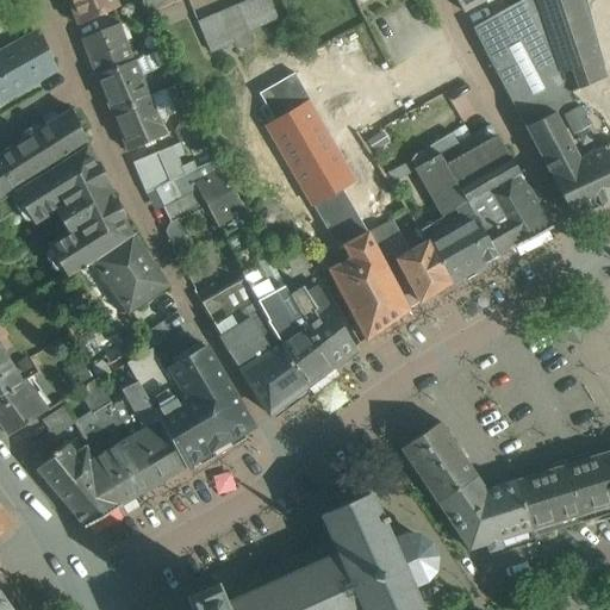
[(67,0),(78,25),(119,7),(116,0),(67,0)]
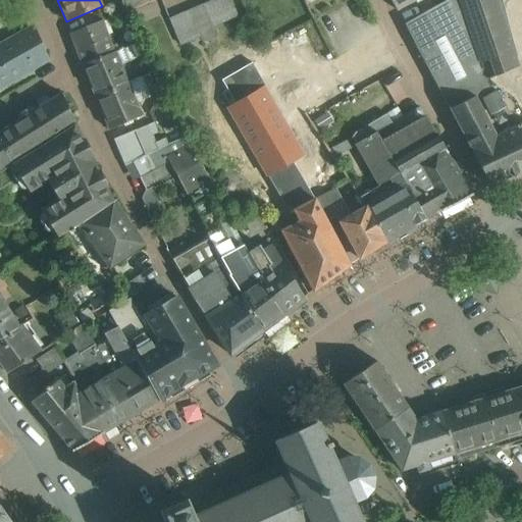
[(120,0),(124,11),(152,0),(120,0)]
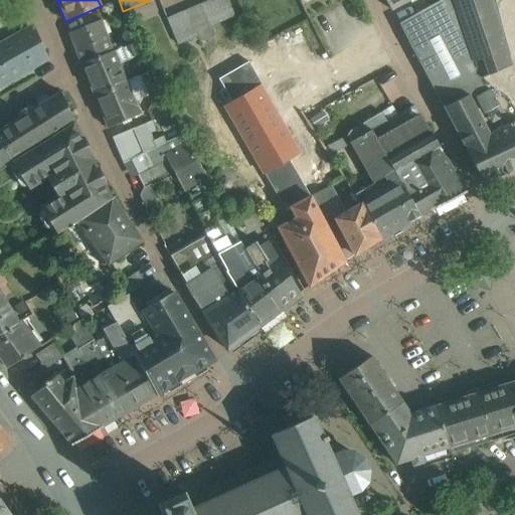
[(227,0),(209,0),(200,4),(209,26),(210,26),(234,16),(227,0)]
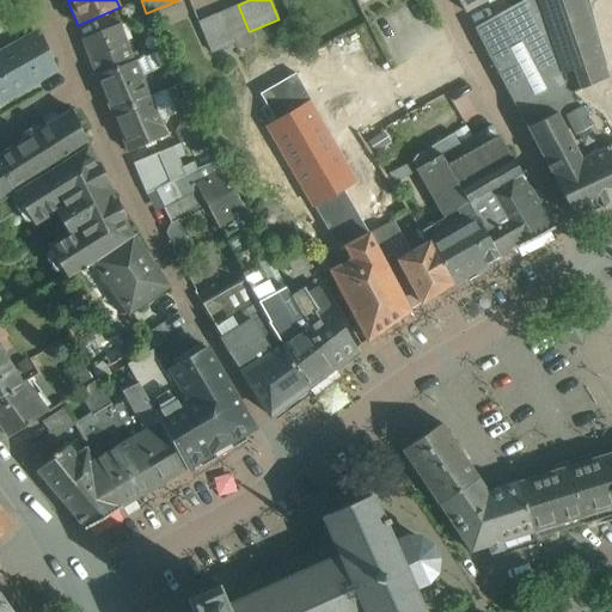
[(458,0),(464,12),(484,0),(458,0)]
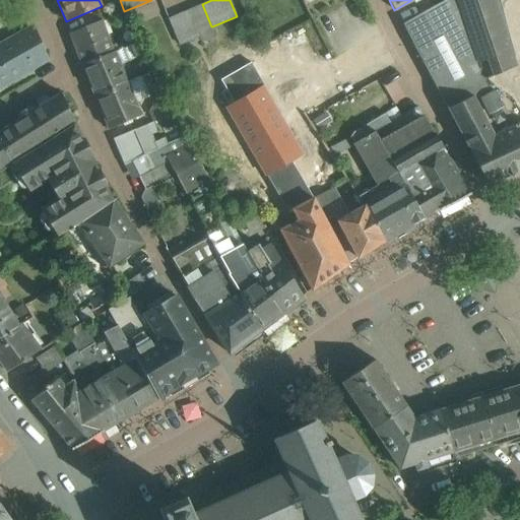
[(519,114),(512,100),(485,79),(478,66),(455,0),(445,0),(403,23),(415,49),(447,109),(448,109),(469,148),(468,148),(488,185),(519,169),(519,114)]
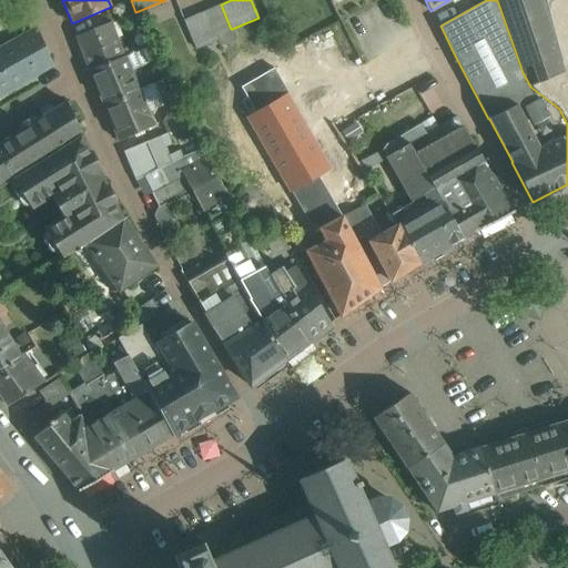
[(497,0),(523,72),(530,87),(565,72),(545,0),(497,0)]
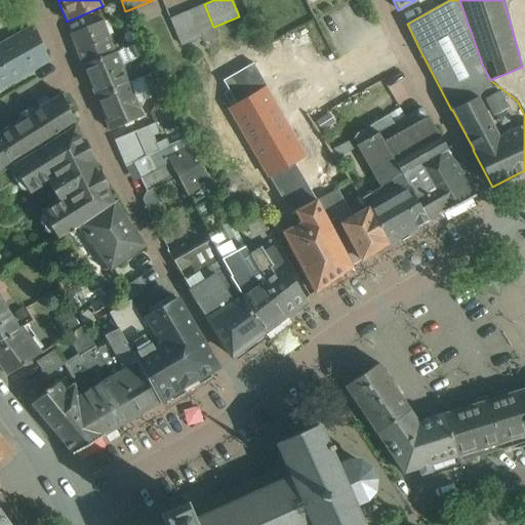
[(204,4),(169,18),(178,41),(201,32),(213,27),(204,4)]
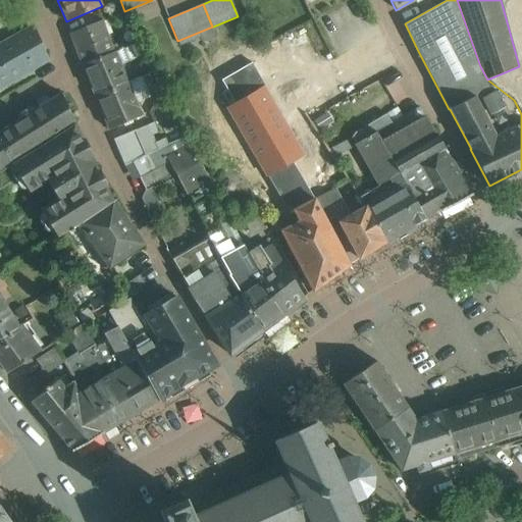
[(101,20),(70,33),(82,64),(113,52),(111,47),(101,20)]
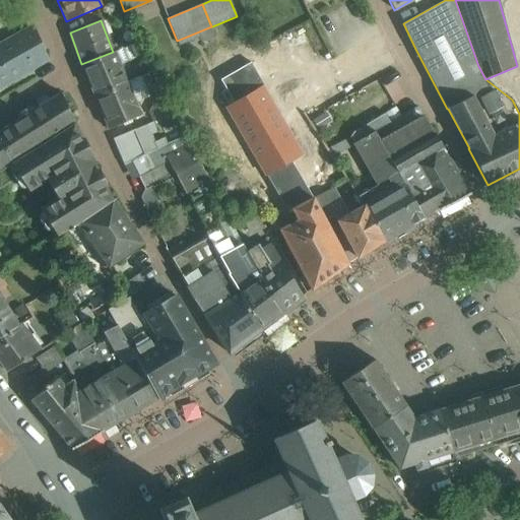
[(137,41),(129,22),(118,27),(124,42),(111,47),(113,52),(114,52),(127,46),(137,41)]
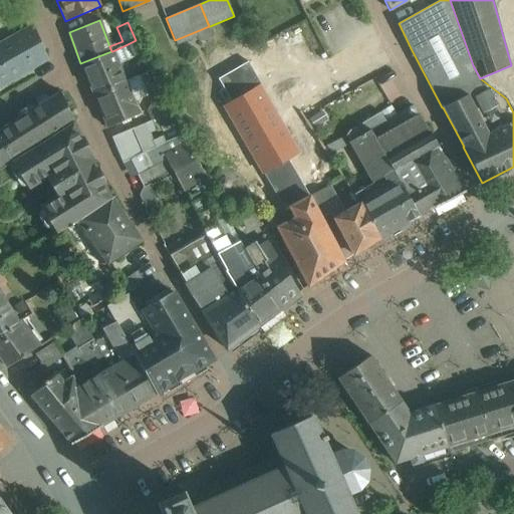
[(25,23),(0,36),(0,85),(45,61),(25,23)]
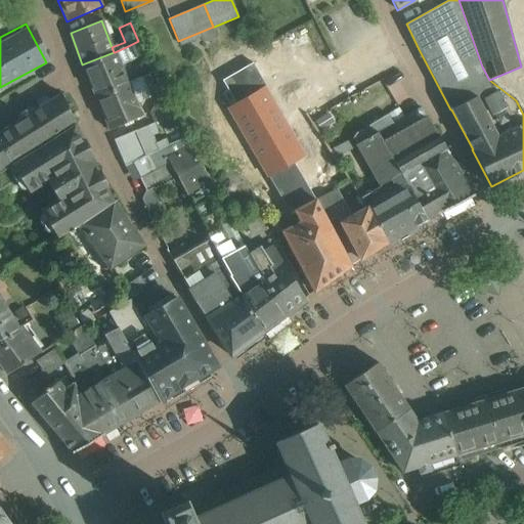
[(213,27),(201,32),(205,43),(219,36),(214,27),(213,27)]
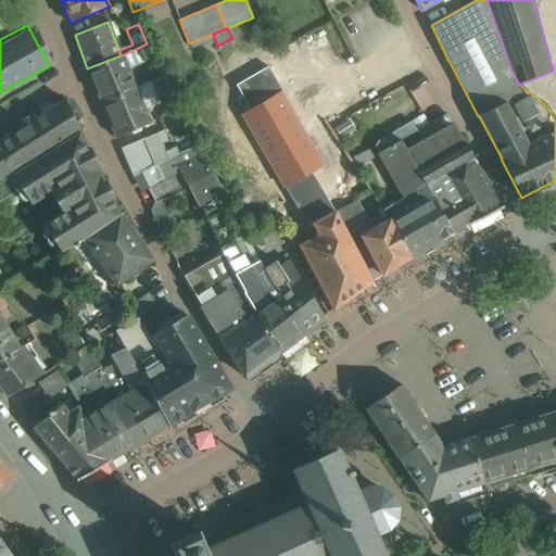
[(152,60),(147,43),(136,49),(142,63),(152,60)]
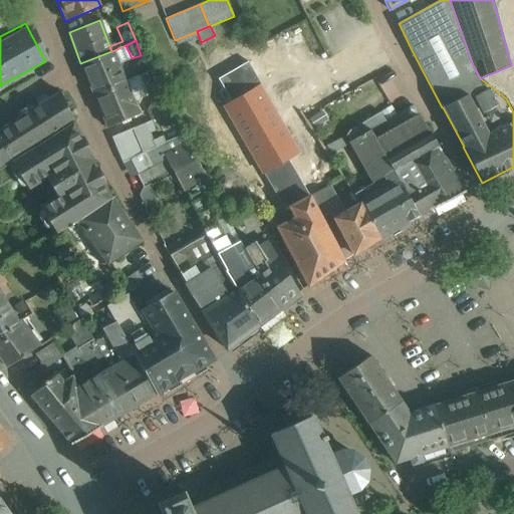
[(111,51),(80,63),(93,95),(125,82),(122,74),(130,71),(124,59),(117,62),(112,51),(111,51)]
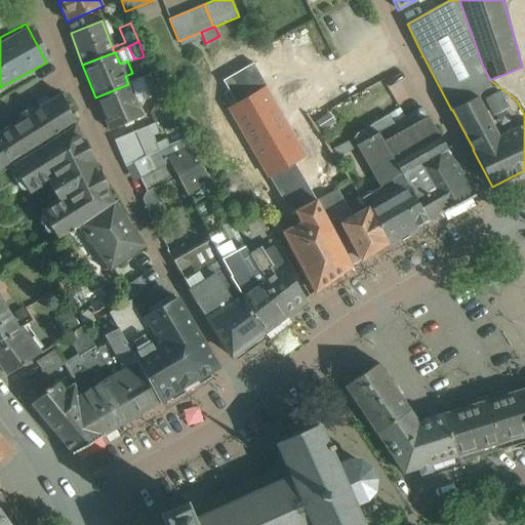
[(355,94),(341,71),(312,89),(329,118),(358,101),(359,101),(355,94)]
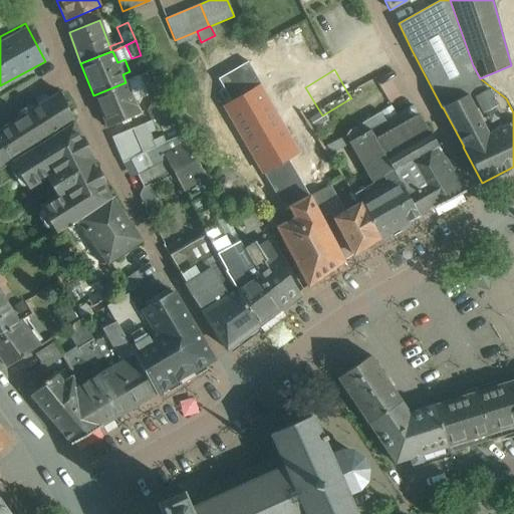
[(125,82),(93,95),(106,126),(139,112),(125,82)]
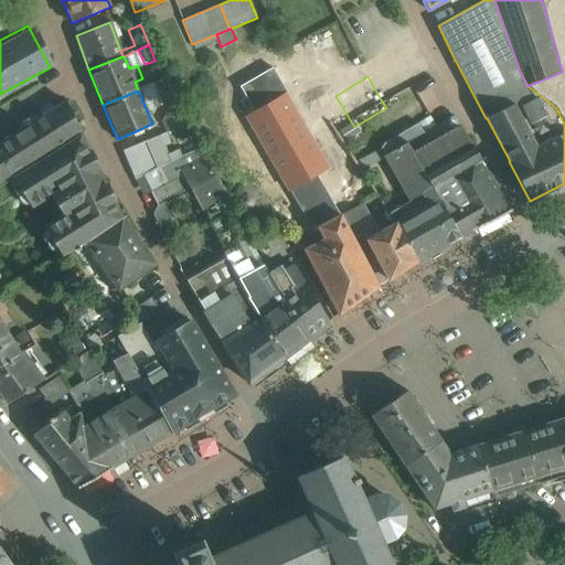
[(394,95),(382,102),(386,108),(385,108),(388,114),(400,107),(394,95)]
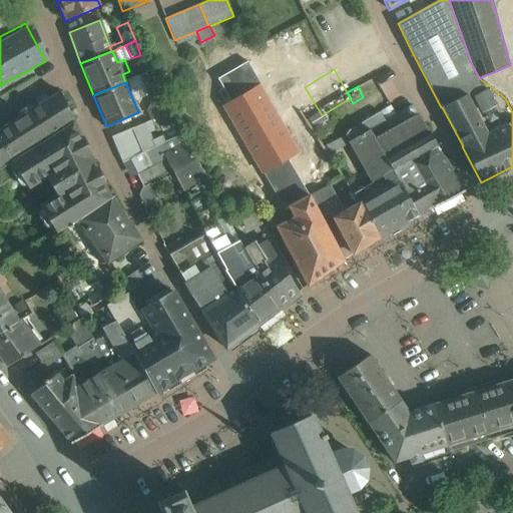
[(0,128),(0,168),(12,161),(72,123),(72,124),(74,123),(59,92),(0,128)]
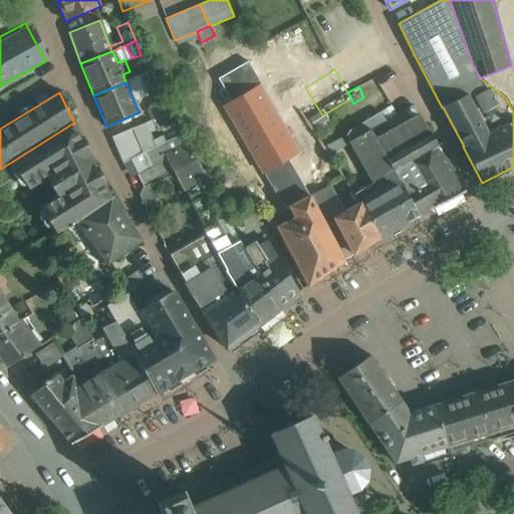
[(298,176),(290,160),(249,92),(226,107),(237,126),(233,129),(240,142),(244,139),(286,210),(290,208),(289,207),(309,196),(305,189),(298,176)]
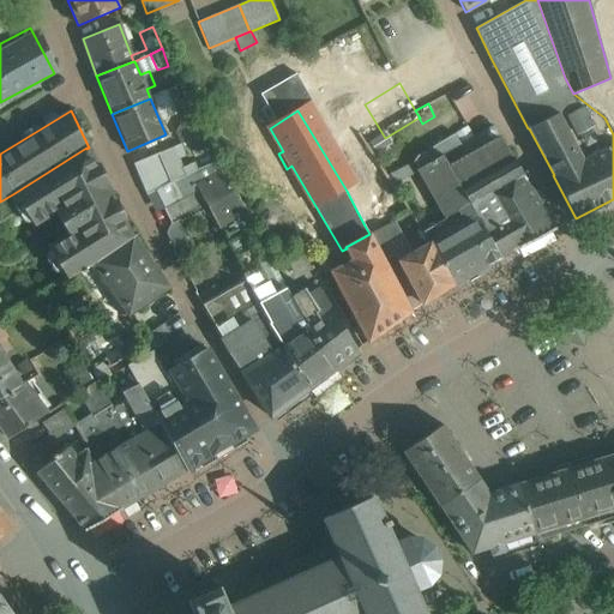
[(459,144),(441,156),(461,188),(512,158),(511,158),(512,157),(493,126),(459,144)]
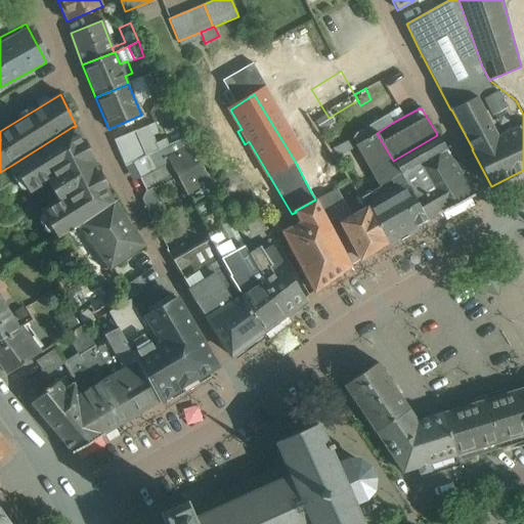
[(388,115),(356,133),(352,137),(381,185),(391,179),(396,189),(406,184),(401,175),(393,161),(377,133),(392,123),(388,115)]
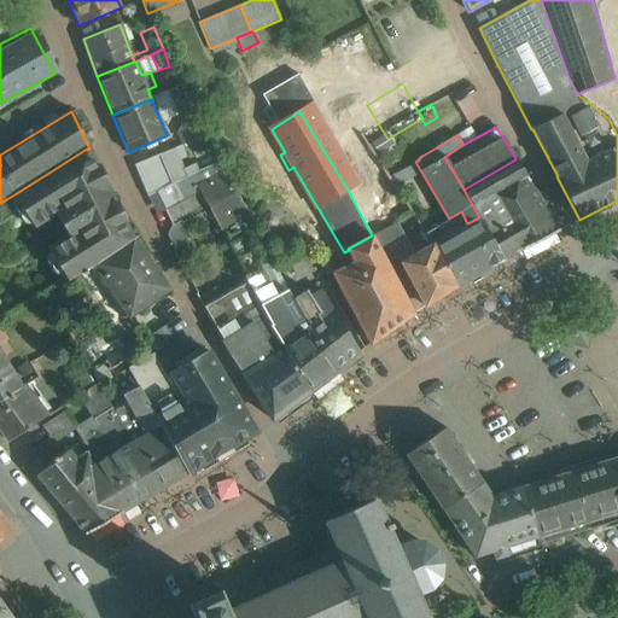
[(175,145),(182,167),(199,162),(192,139),(175,145)]
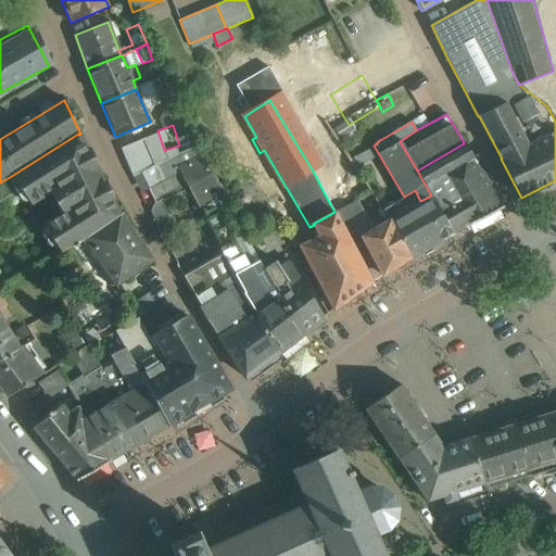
[(88,149),(86,150),(78,135),(78,134),(13,175),(22,189),(30,202),(50,191),(64,213),(45,225),(62,252),(76,244),(86,238),(121,215),(119,214),(118,215),(111,200),(113,199),(104,182),(102,182),(95,167),(97,166),(88,149)]
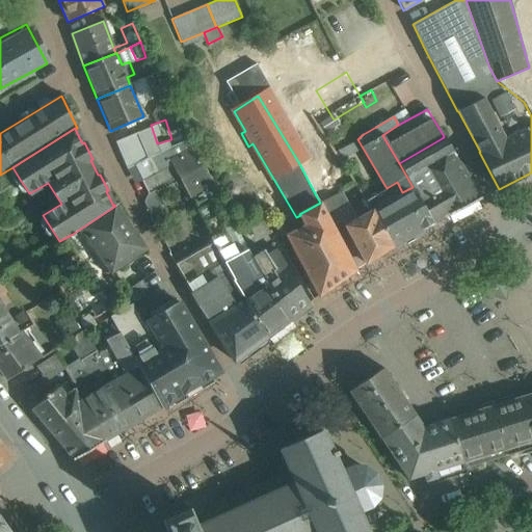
[(138,133),(115,142),(122,156),(143,144),(138,133)]
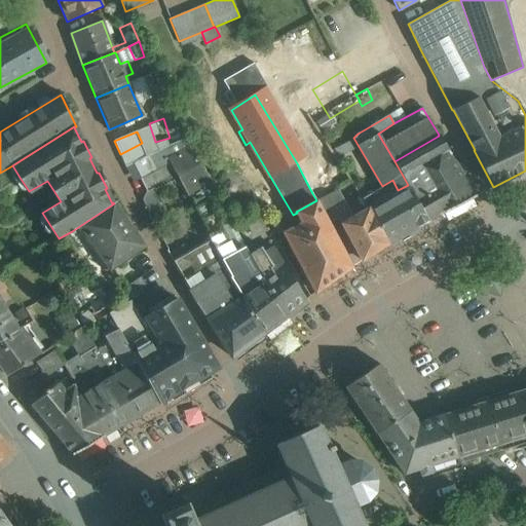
[(439,136),(395,161),(403,176),(413,170),(447,150),(439,136)]
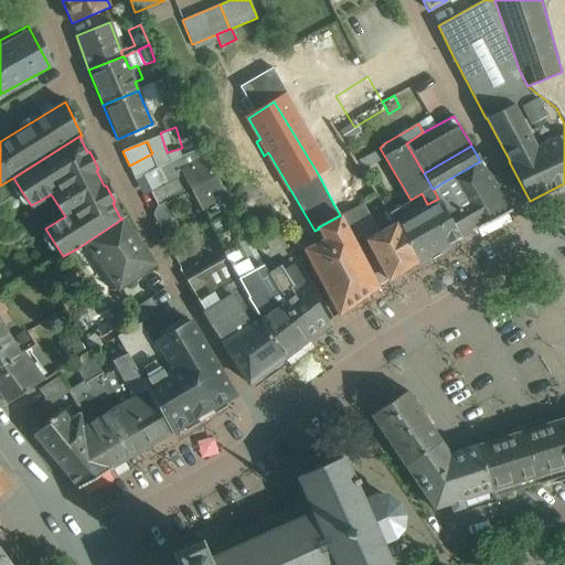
[(159,168),(156,170),(163,185),(183,176),(180,170),(204,157),(200,149),(176,160),(159,168)]
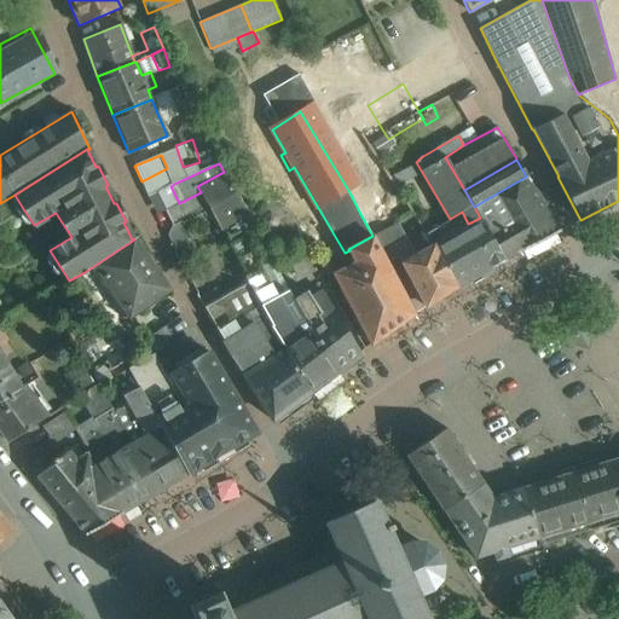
[(167,168),(142,181),(148,197),(171,186),(174,184),(167,168)]
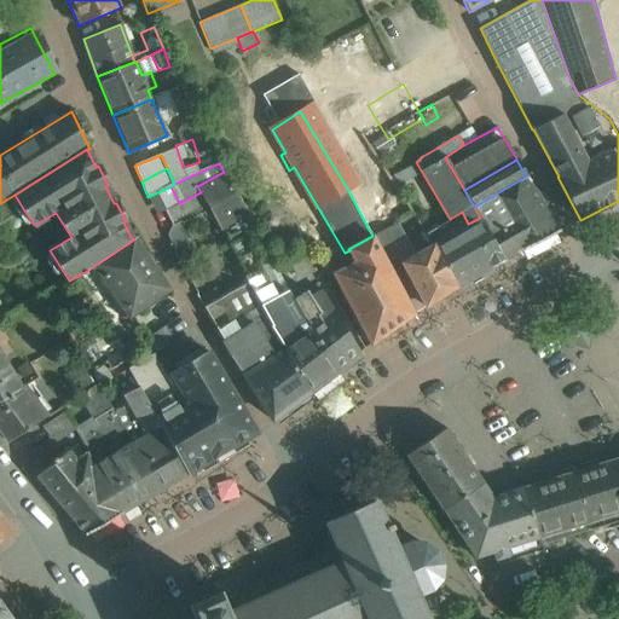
[(249,214),(224,172),(197,186),(201,192),(208,207),(221,231),(241,219),(249,214)]
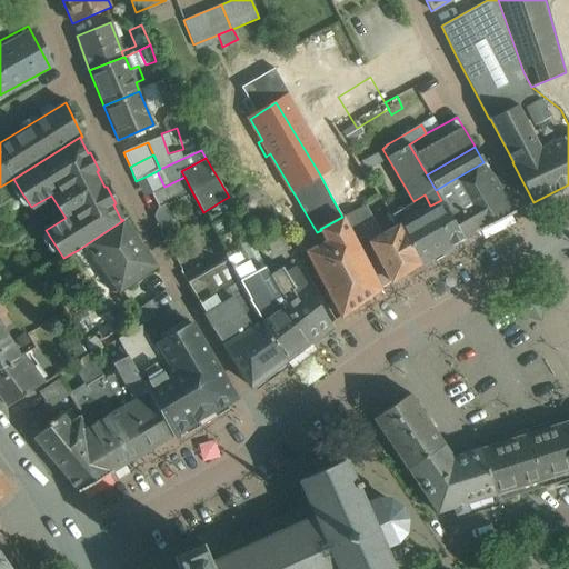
[(483,162),(447,183),(457,200),(475,232),(513,212),(483,162)]
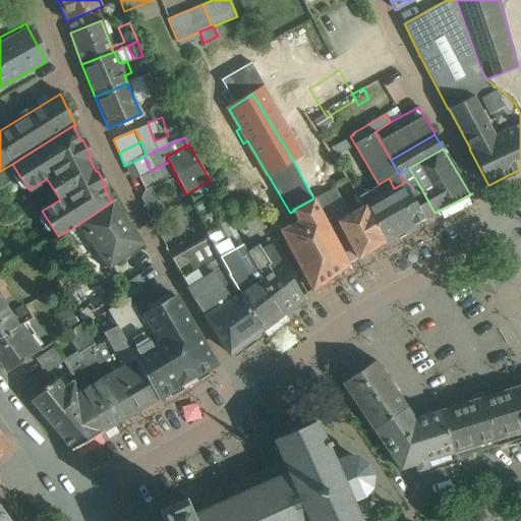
[(151,171),(138,177),(146,189),(175,174),(169,162),(151,171)]
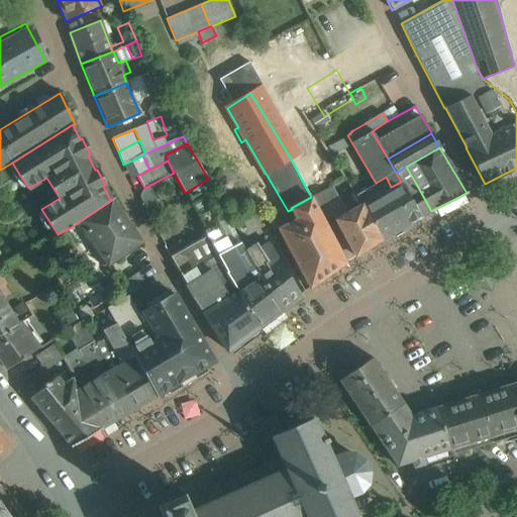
[(0,170),(0,188),(20,176),(12,163),(0,170)]
